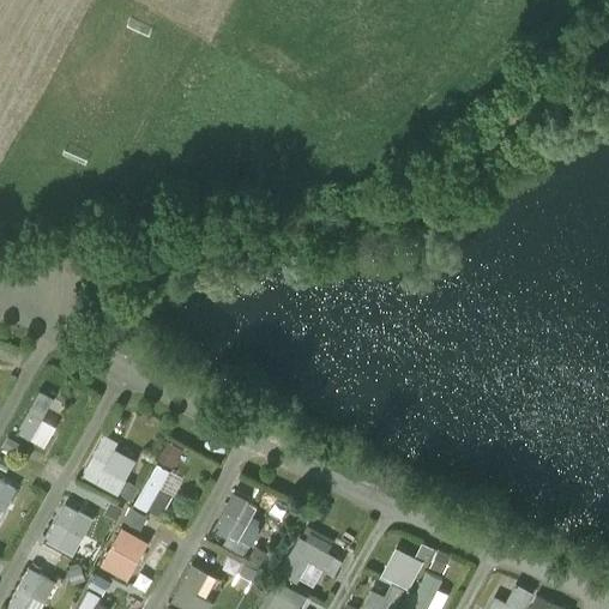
[(42,420),(53,399),(40,392),(16,434),(44,450),(56,427),(42,420)]
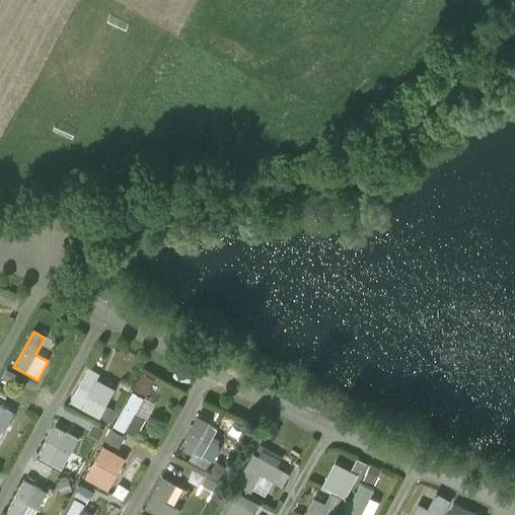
[(38,355),(48,359),(54,345),(44,341),(38,355)]
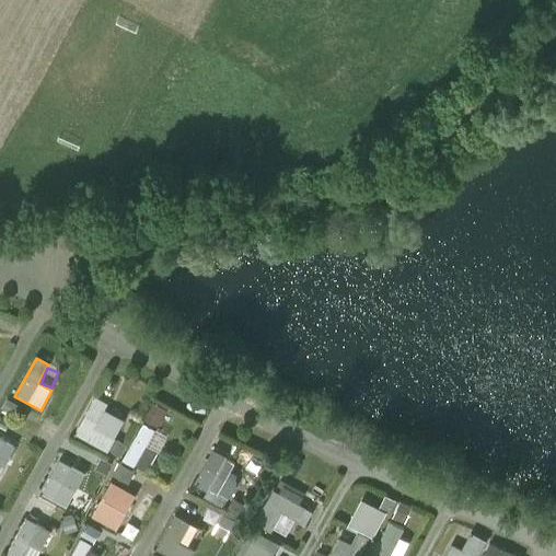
[(104,410),(107,405),(95,397),(73,435),(106,454),(125,421),(104,410)]
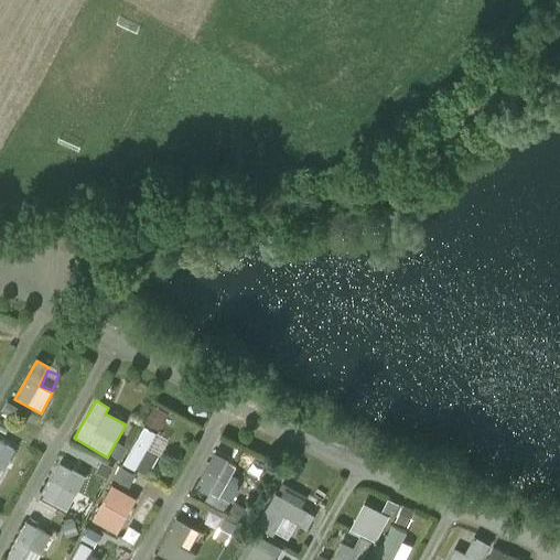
[(158,433),(169,416),(153,407),(143,426),(158,433)]
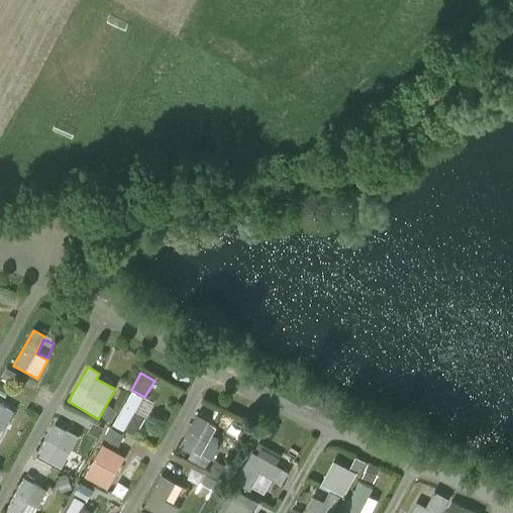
[(133,438),(143,418),(134,413),(142,398),(129,391),(111,427),(133,438)]
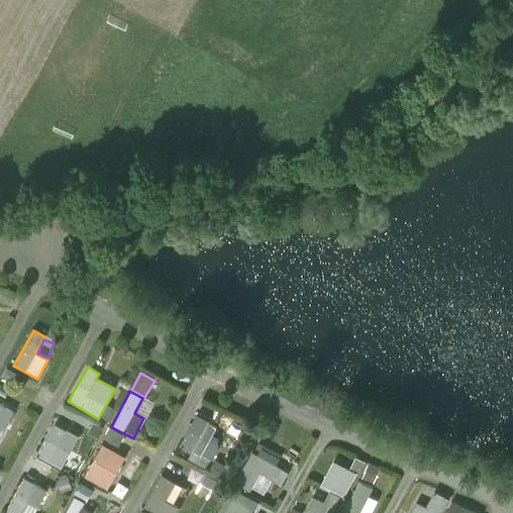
[(0,437),(14,414),(0,405),(0,437)]
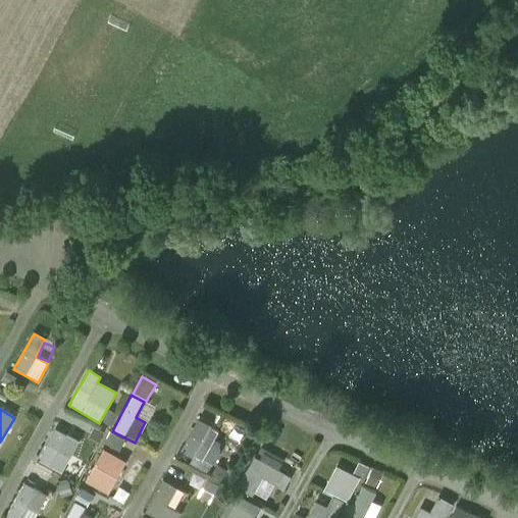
[(194,420),(178,458),(209,469),(224,432),(194,420)]
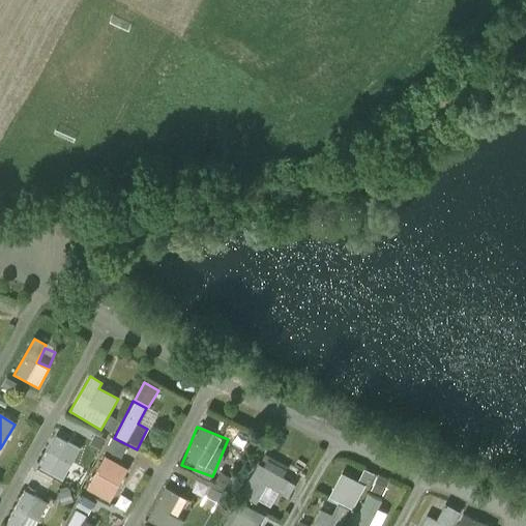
[(55,436),(37,468),(63,481),(80,449),(55,436)]
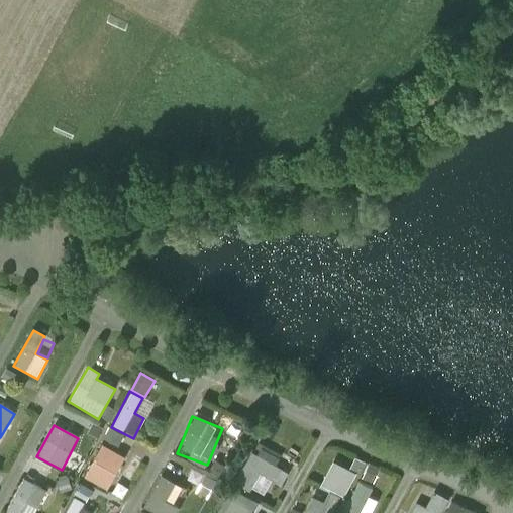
[(83,479),(107,492),(125,458),(101,444),(83,479)]
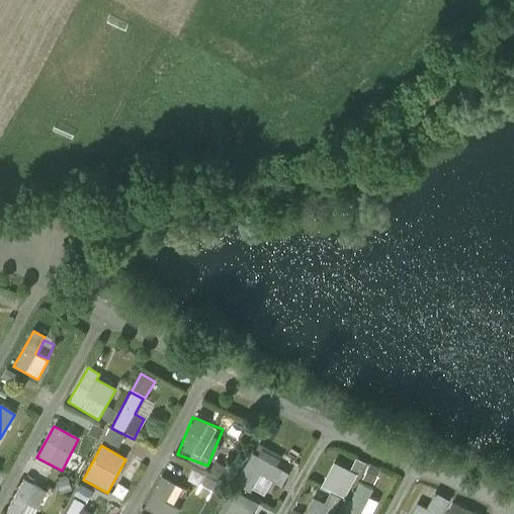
[(263,499),(271,484),(281,489),(288,475),(275,468),(280,459),(255,446),(236,485),(263,499)]
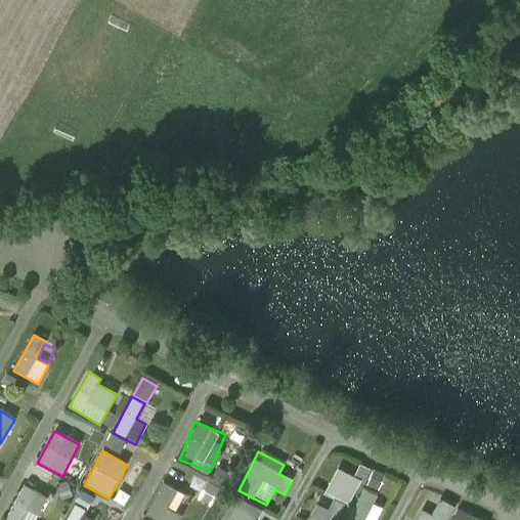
[(342,519),(354,484),(379,491),(384,475),(358,467),(355,476),(334,469),(327,495),(333,497),(330,510),(313,505),(308,519),(342,519)]
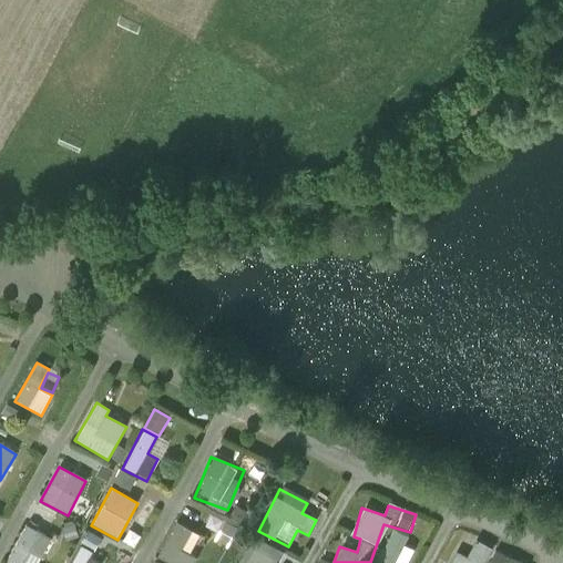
[(194,562),(196,559),(182,552),(193,532),(176,522),(157,556),(167,562),(194,562)]
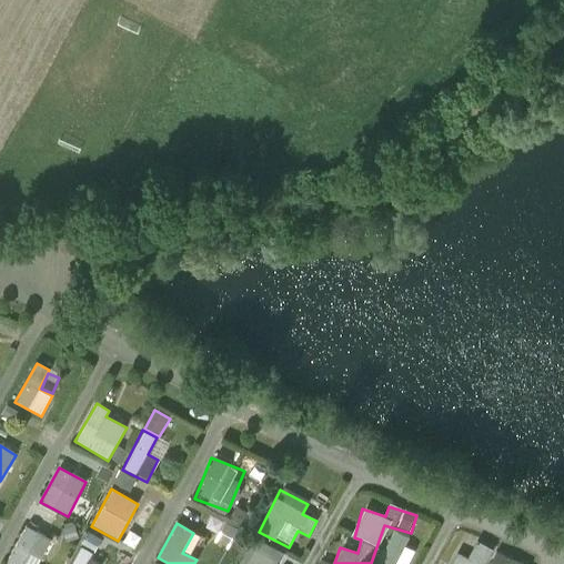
[(39,563),(52,540),(27,526),(8,563),(39,563)]
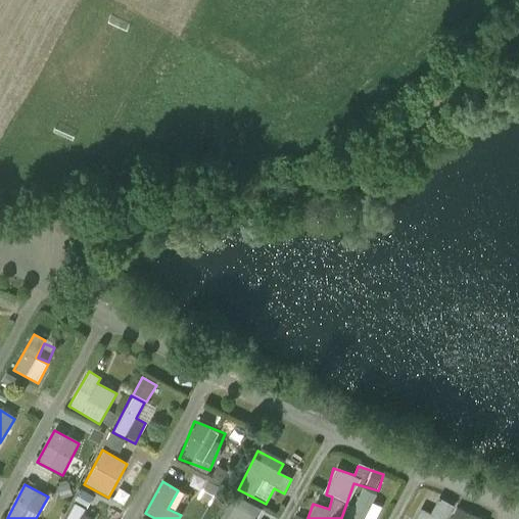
[(376,518),(381,508),(372,504),(376,494),(363,489),(349,518),(376,518)]
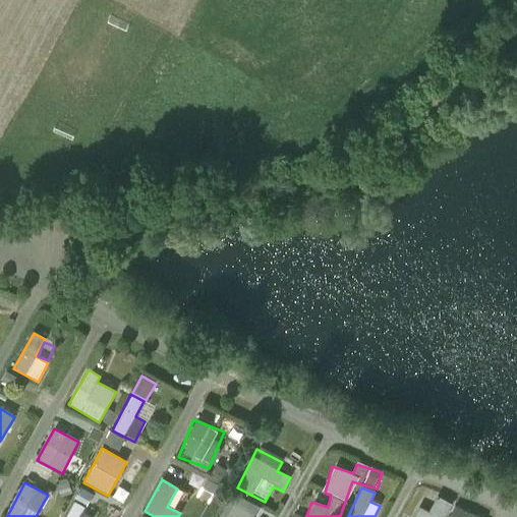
[(176,491),(169,507),(180,511),(186,495),(176,491)]
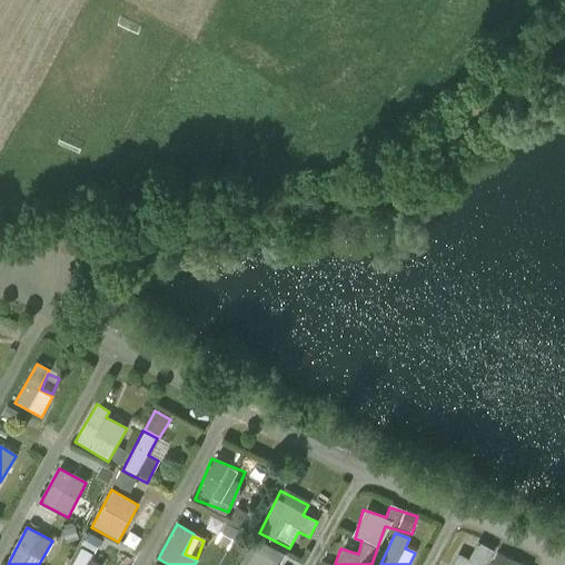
[(280,564),(286,554),(251,539),(240,564),(280,564)]
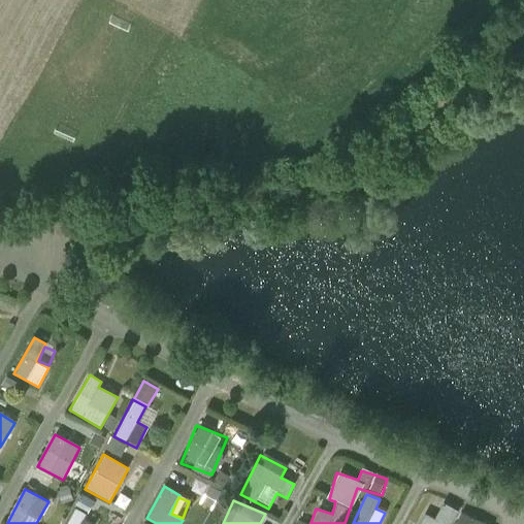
[(441,503),(435,520),(423,515),(419,523),(451,523),(456,509),(441,503)]
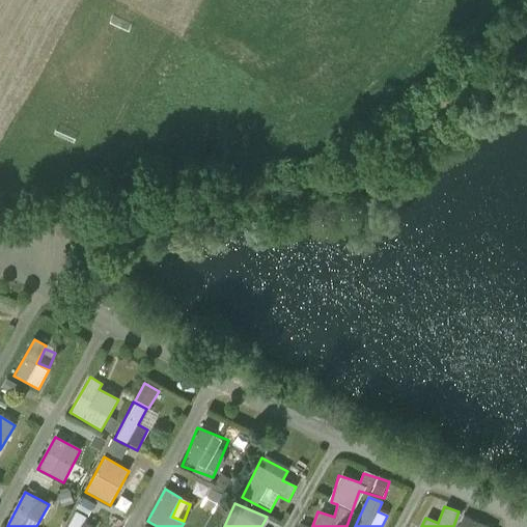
[(96,526),(74,514),(66,526),(96,526)]
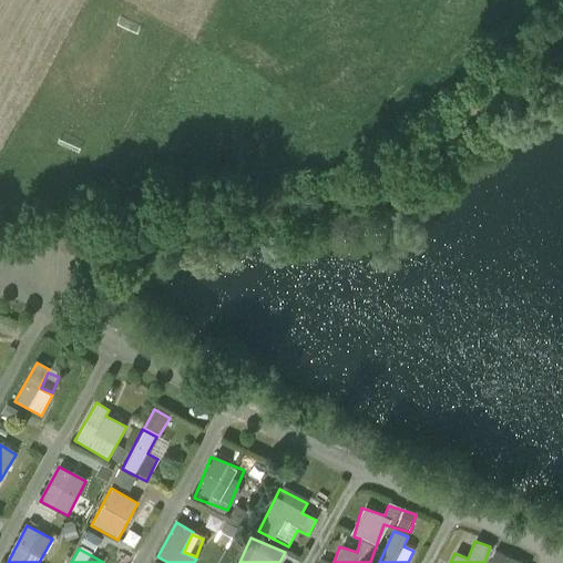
[(519,562),(494,551),(489,562),(519,562)]
